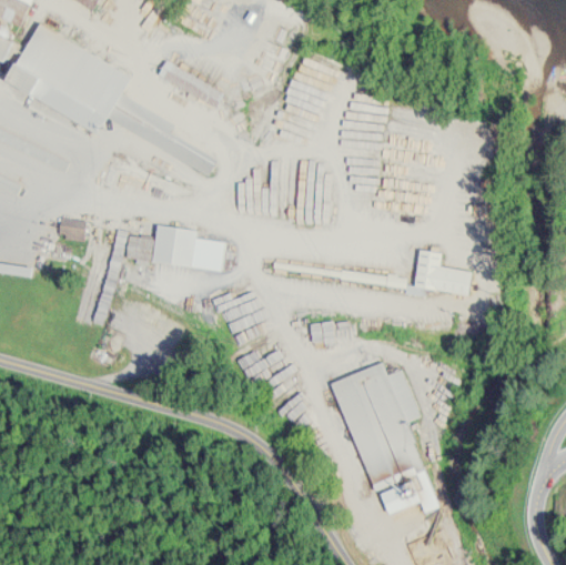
[(168,27),(155,20),(142,42),(154,49),(168,27)]
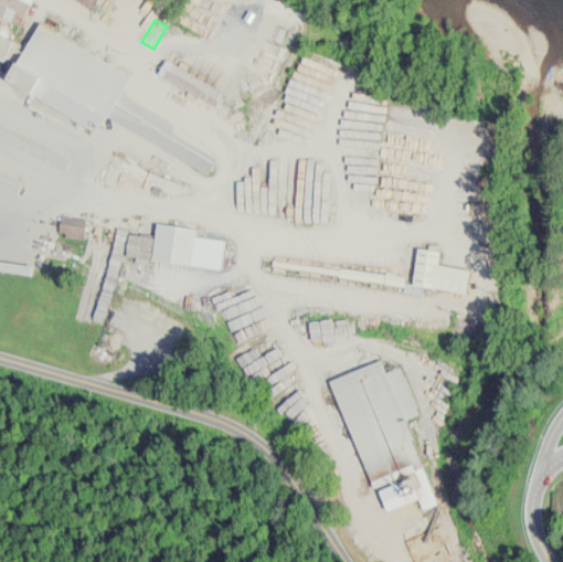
[(157,76),(215,106),(223,91),(163,62),(157,76)]
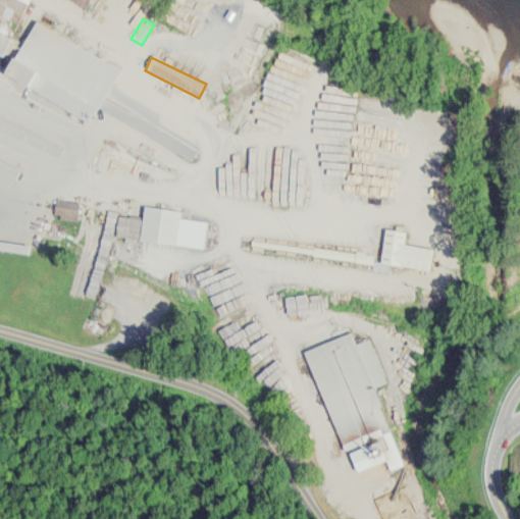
[(148,131),(158,109),(76,70),(66,91),(148,131)]
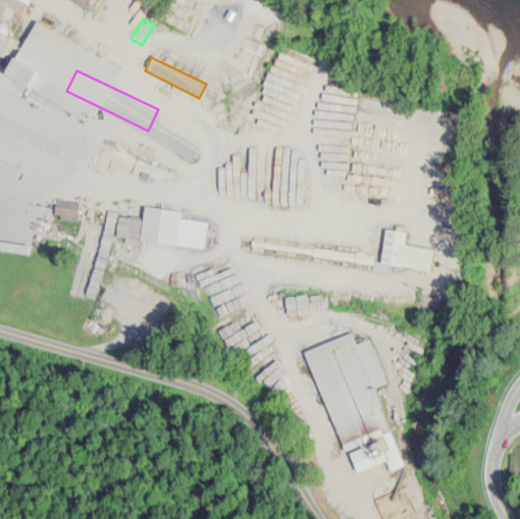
[(171,245),(174,225),(128,219),(126,239),(171,245)]
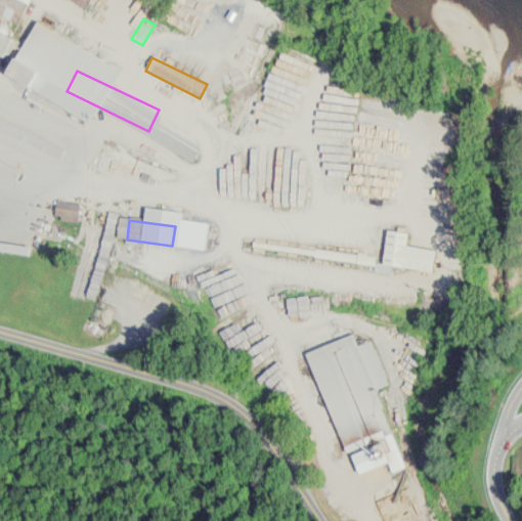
[(395,267),(432,273),(435,250),(405,246),(407,233),(386,230),(381,270),(394,272),(395,267)]
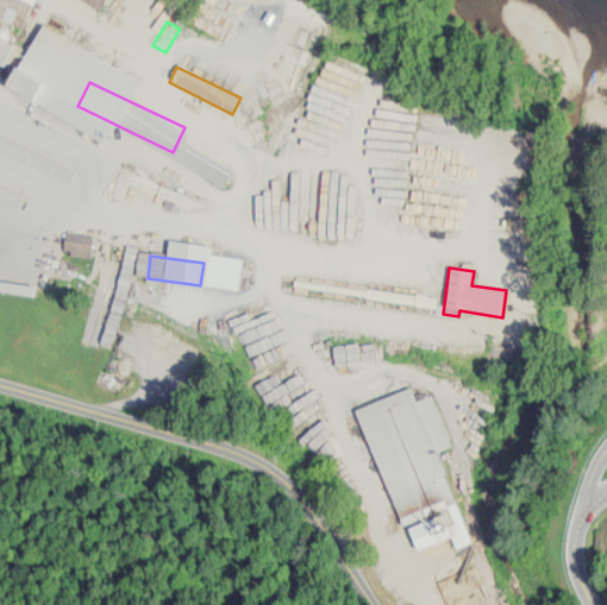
[(436,298),(402,295),(401,304),(435,308),(436,298)]
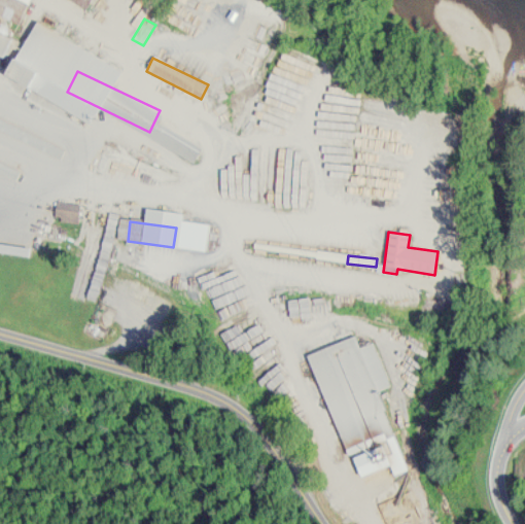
[(397,449),(379,392),(390,388),(376,343),(360,348),(356,338),(311,352),(351,475),(373,467),(370,458),(397,449)]
